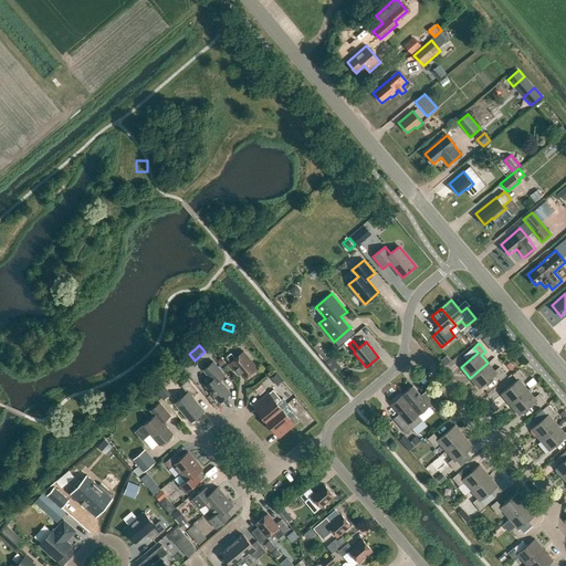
[(231,353),(227,357),(244,378),(258,368),(243,352),(236,358),(231,353)]
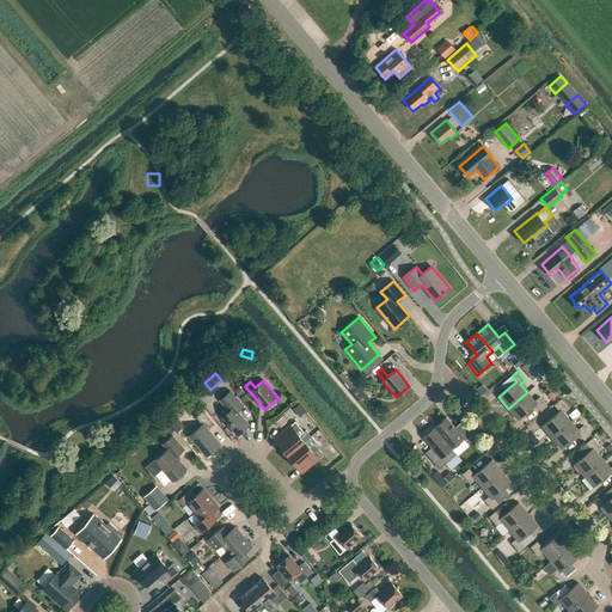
[(231,391),(220,401),(230,411),(221,417),(237,435),(249,424),(237,410),(243,405),(231,391)]
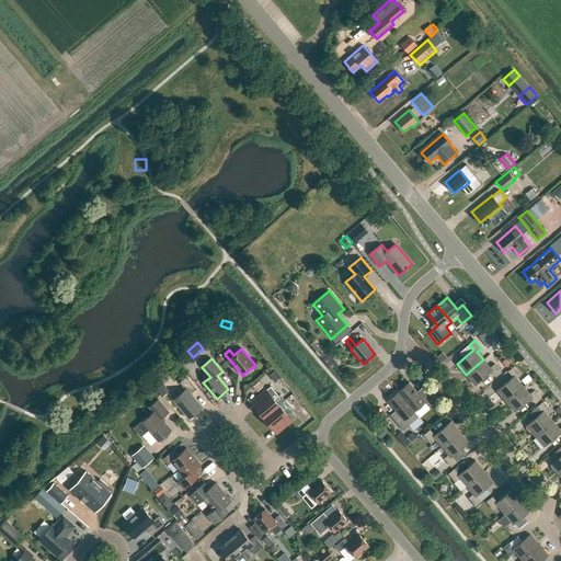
[(466,375),(474,386),(491,371),(495,377),(502,371),(494,364),(490,368),(483,359),(466,375)]
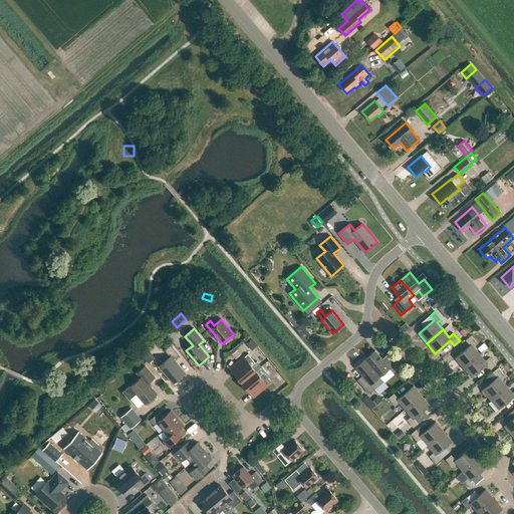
[(455,357),(463,367),(479,353),(473,346),(477,343),(471,335),(466,340),(470,345),(455,357)]
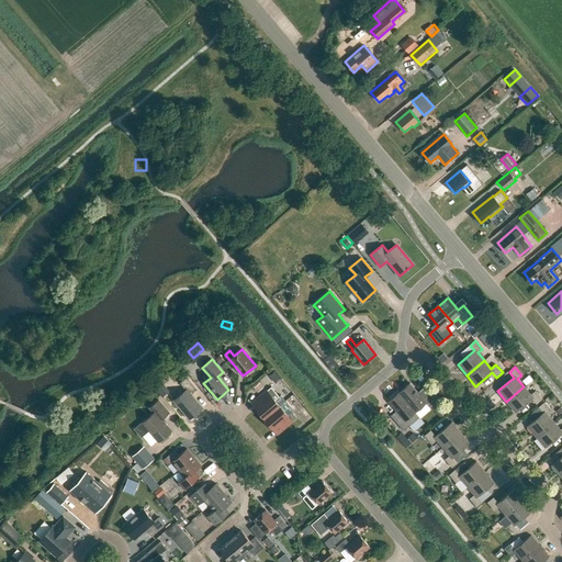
[(274,370),(269,374),(277,382),(281,378),(274,370)]
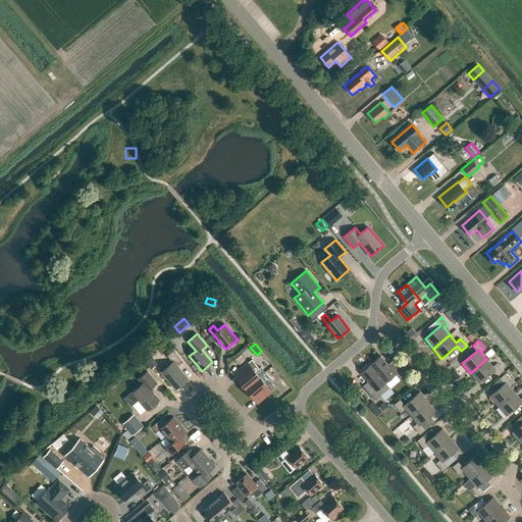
[(183,362),(173,350),(167,356),(172,362),(161,371),(176,388),(188,379),(177,367),(183,362)]
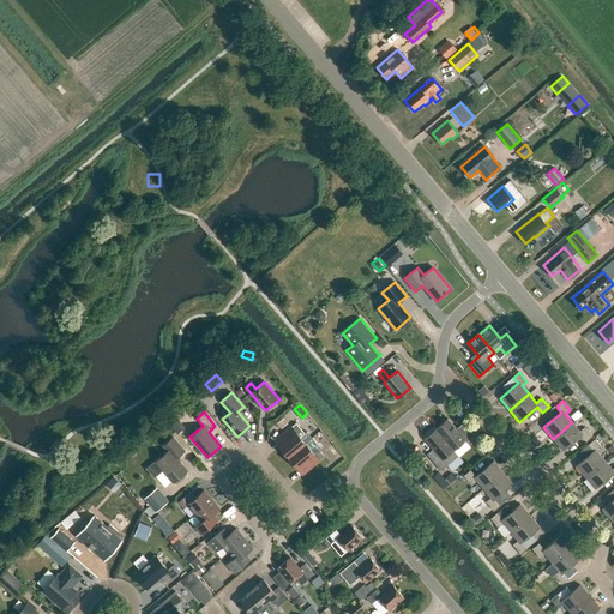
[(278,422),(283,427),(289,422),(284,417),(278,422)]
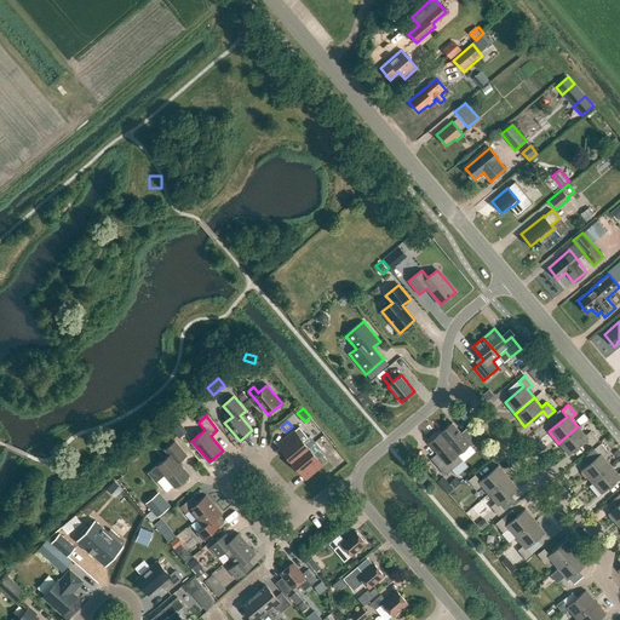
[(440,432),(463,459),(459,454),(470,445),(471,447),(478,441),(469,430),(463,435),(452,423),(440,432)]
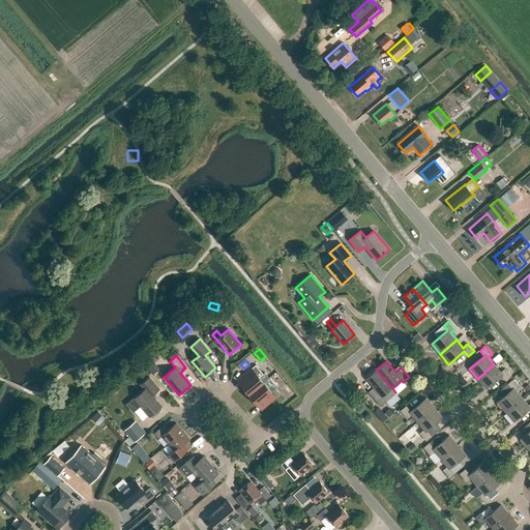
[(477,379),(487,389),(501,376),(506,381),(511,377),(505,369),(500,373),(494,364),(477,379)]
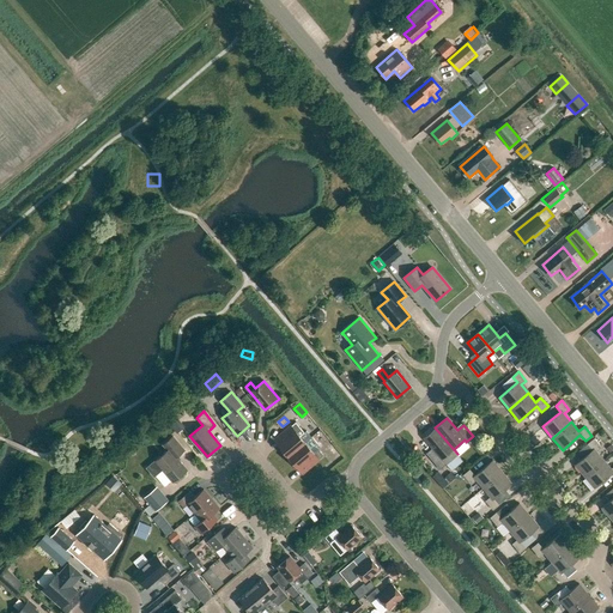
[(289,437),(279,445),(289,456),(311,437),(307,431),(304,432),(296,423),(284,431),(289,437)]
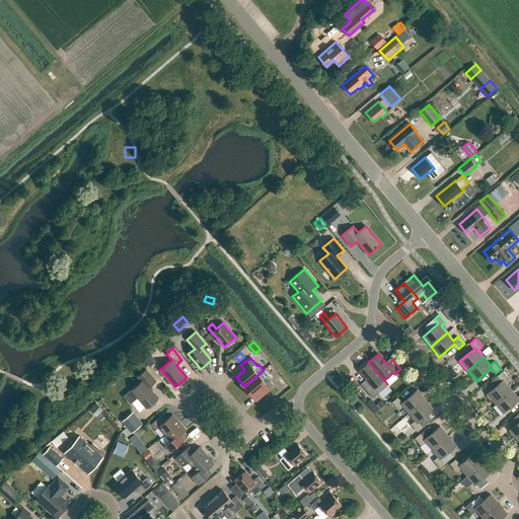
[(362,385),(372,397),(378,393),(387,384),(368,362),(358,371),(367,381),(362,385)]
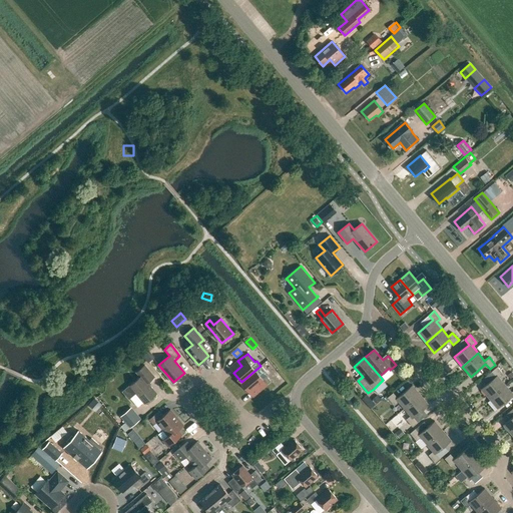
[(190,366),(198,376),(202,373),(193,363),(190,366)]
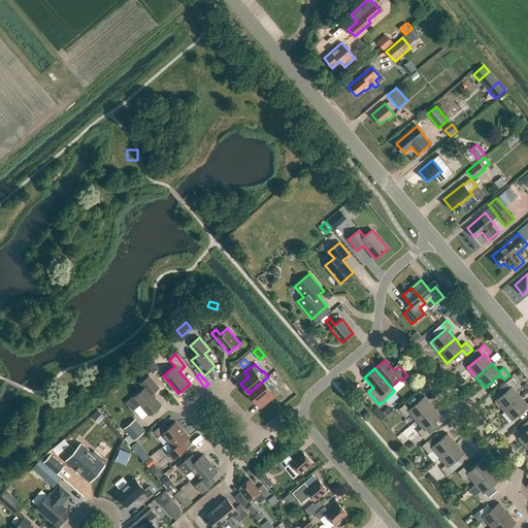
[(133,397),(126,403),(132,410),(139,404),(149,415),(161,404),(155,397),(154,392),(159,388),(149,375),(140,383),(144,388),(133,397)]
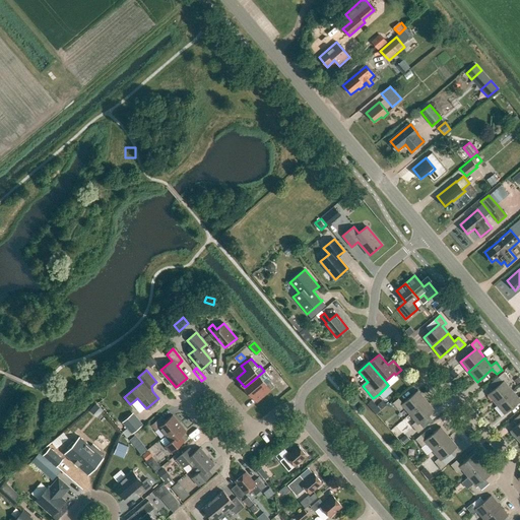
[(264,371),(245,387),(252,396),(261,389),(265,394),(274,386),(270,381),(272,380),(264,371)]
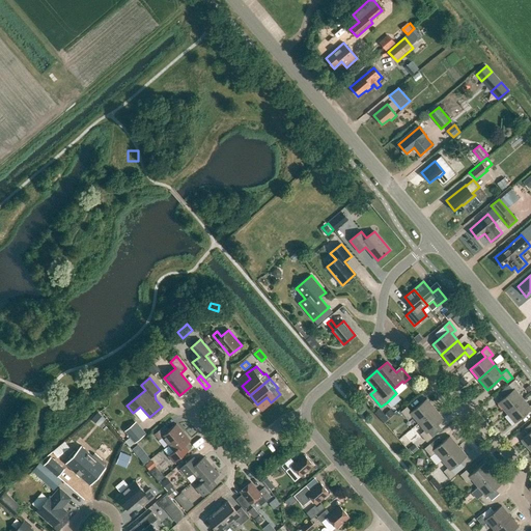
[(498,402),(506,413),(523,398),(516,391),(521,388),(514,380),(509,385),(513,390),(498,402)]
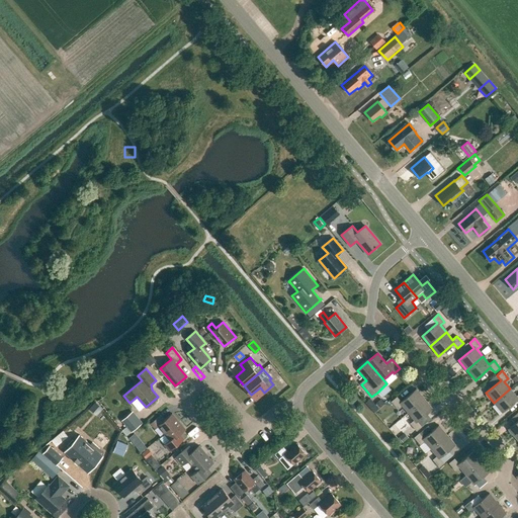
[(402,405),(408,413),(424,399),(416,389),(401,402),(397,397),(392,402),(398,409),(402,405)]
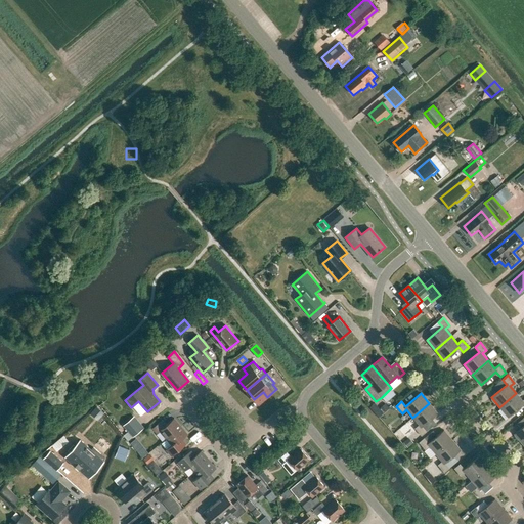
[(499,407),(509,418),(523,404),(523,399),(522,401),(516,393),(499,407)]
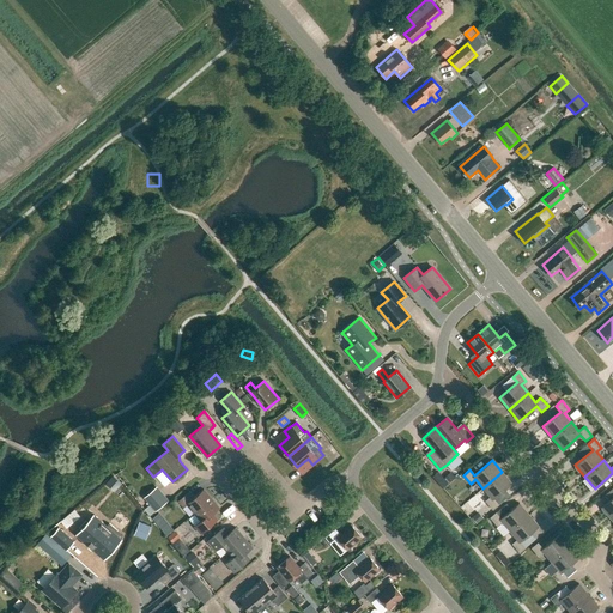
[(434,477),(443,487),(448,484),(438,472),(434,477)]
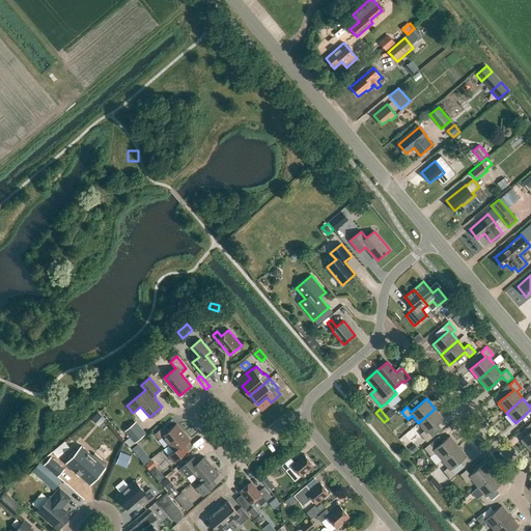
[(390,409),(385,413),(388,417),(393,413),(390,409)]
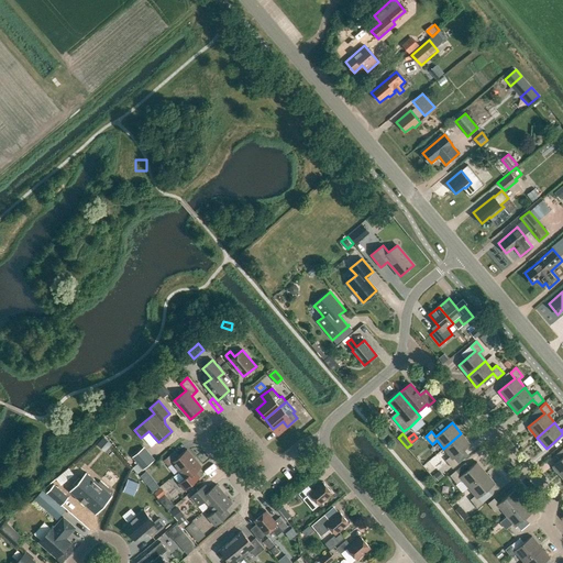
[(445,460),(453,468),(459,463),(454,457),(471,444),(461,433),(443,449),(450,456),(445,460)]
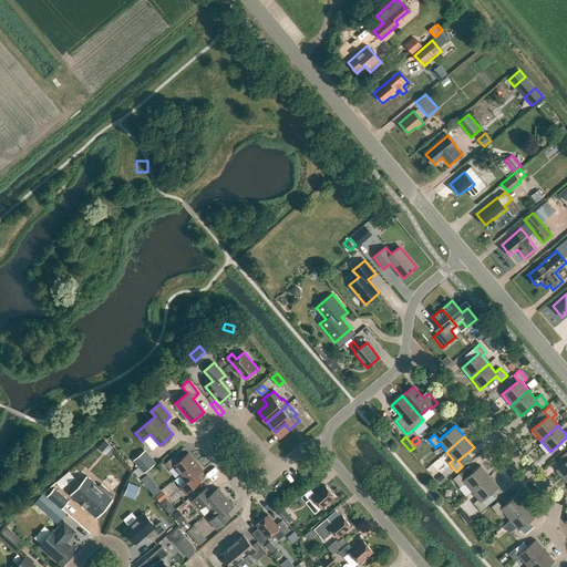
[(99,446),(107,454),(114,446),(105,439),(99,446)]
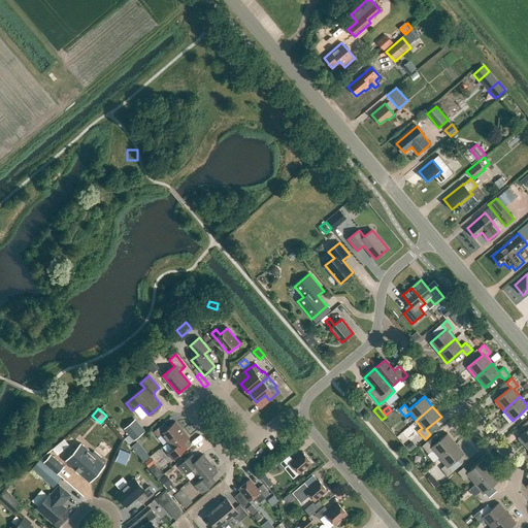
[(136,419),(125,428),(135,440),(146,430),(136,419)]
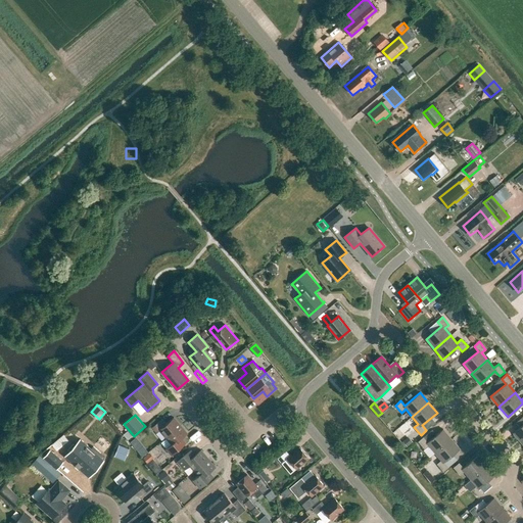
[(162,419),(152,427),(156,432),(159,430),(165,438),(181,426),(174,418),(167,424),(162,419)]
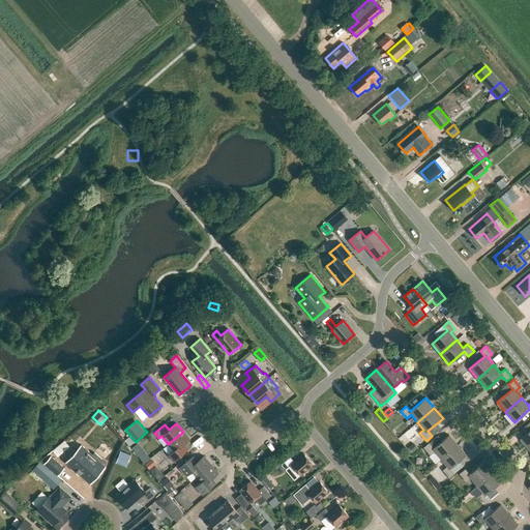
[(79,430),(67,439),(75,447),(86,438),(79,430)]
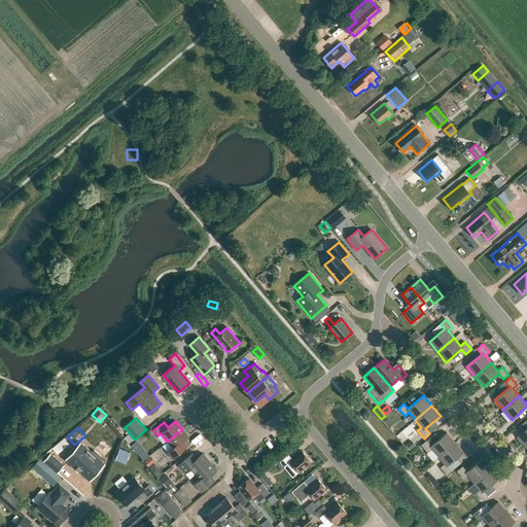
[(526,427),(517,436),(525,447),(526,445),(526,427)]
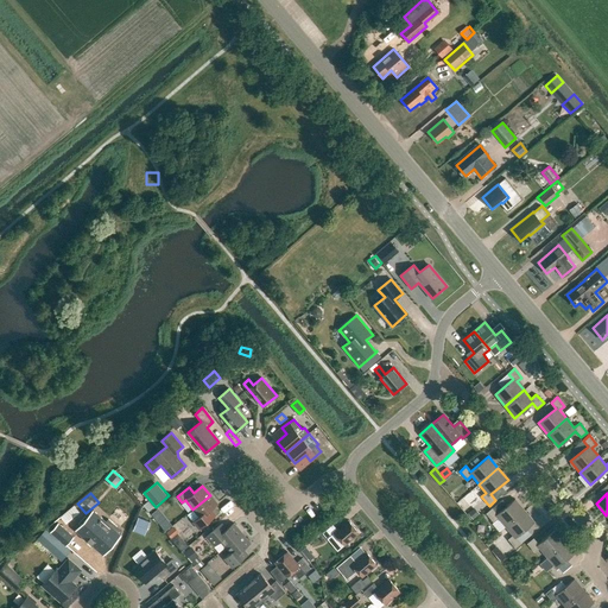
[(192,510),(187,514),(200,530),(216,515),(211,510),(219,505),(210,495),(192,510)]
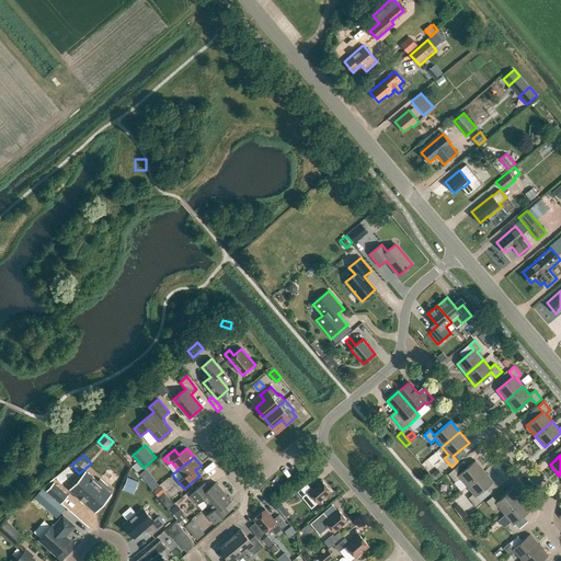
[(460,478),(467,487),(484,471),(474,460),(459,474),(455,469),(448,473),(455,482),(460,478)]
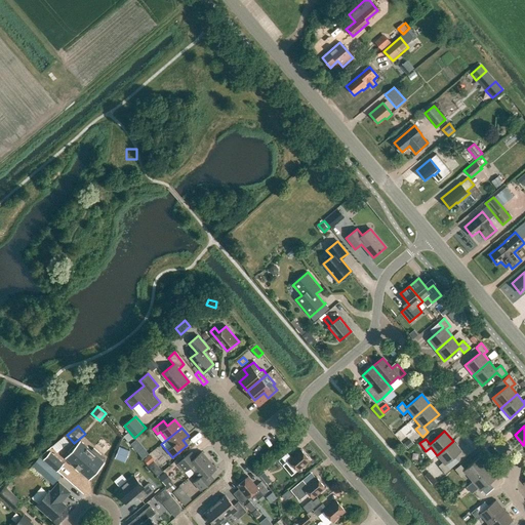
[(134,449),(140,444),(136,438),(130,444),(134,449)]
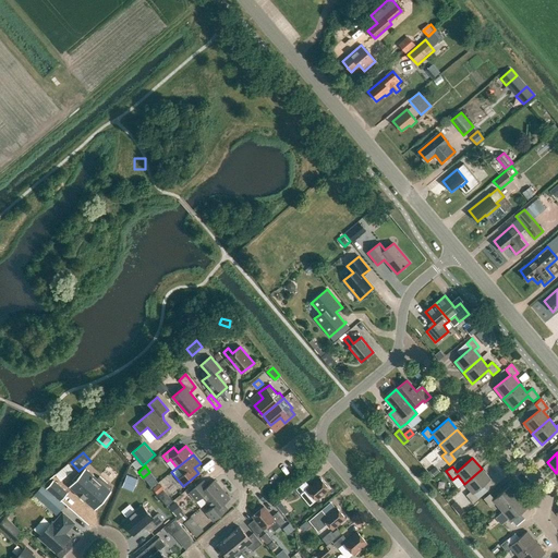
[(97,478),(85,469),(69,486),(95,510),(113,488),(99,476),(97,478)]
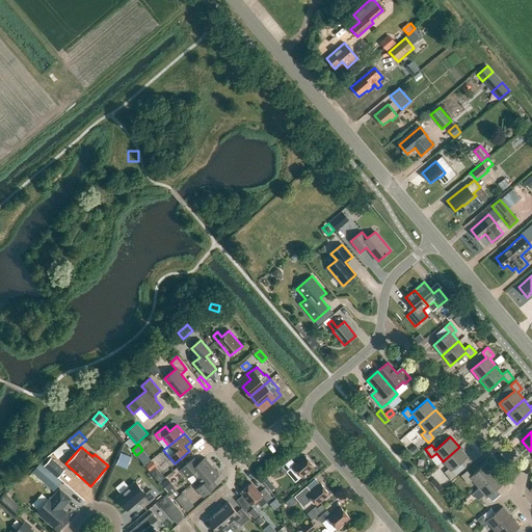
[(445,472),(451,480),(456,475),(452,470),(468,457),(459,447),(443,461),(449,469),(445,472)]
